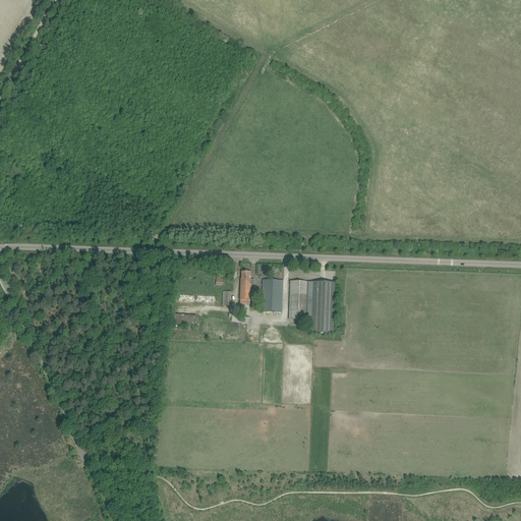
[(271,274),(270,265),(261,266),(262,275),(271,274)]
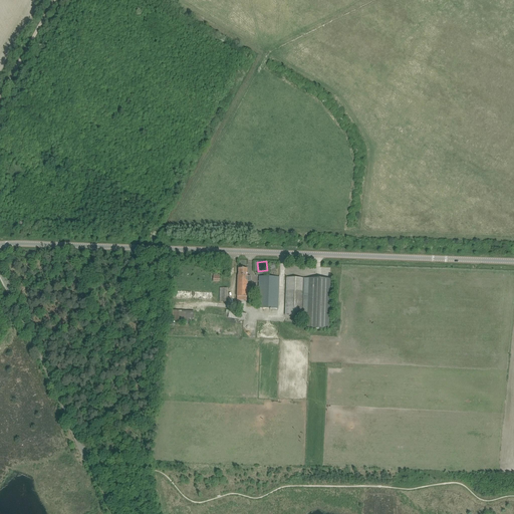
[(239,268),(239,271),(239,275),(238,276),(237,296),(247,296),(248,276),(247,276),(247,269),(239,268)]
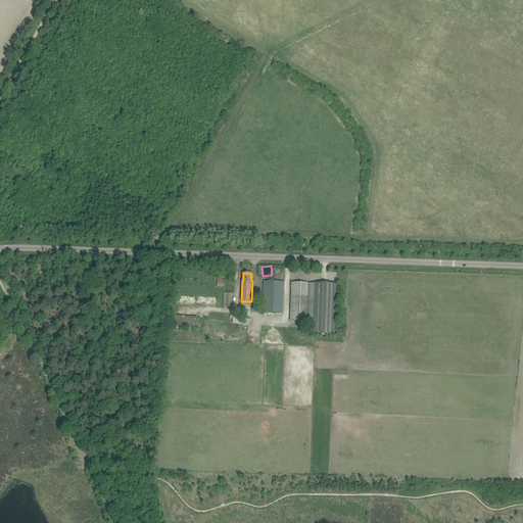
[(264,281),(263,313),(283,314),(284,282),(264,281)]
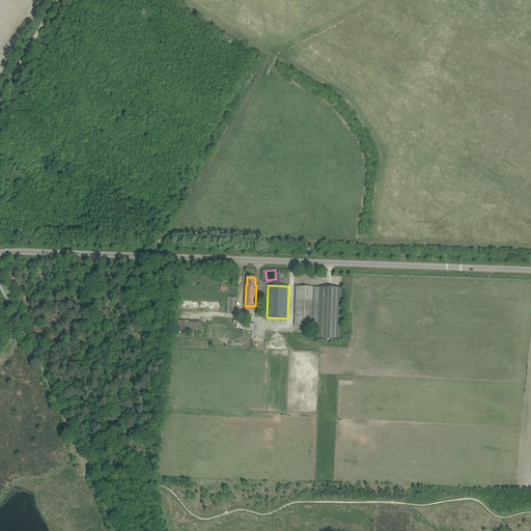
[(296,286),(295,326),(312,327),(314,287),(296,286)]
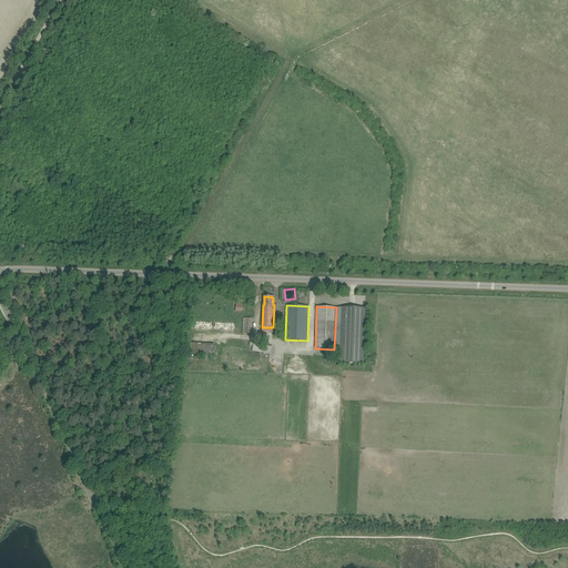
[(363,364),(365,308),(342,307),(340,363),(363,364)]
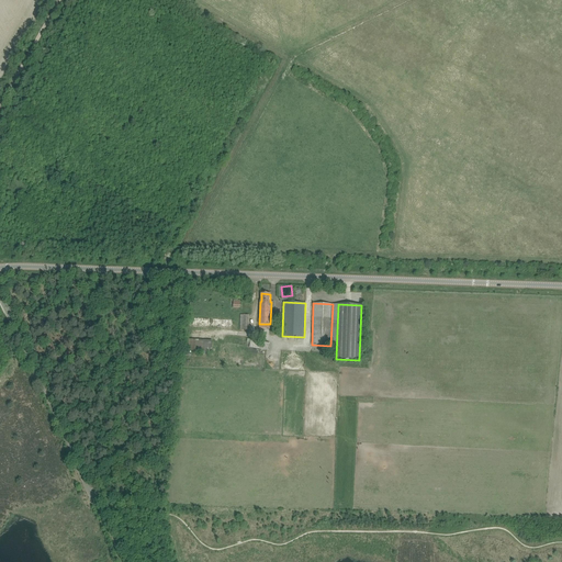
[(248,330),(249,315),(240,315),(240,329),(248,330)]
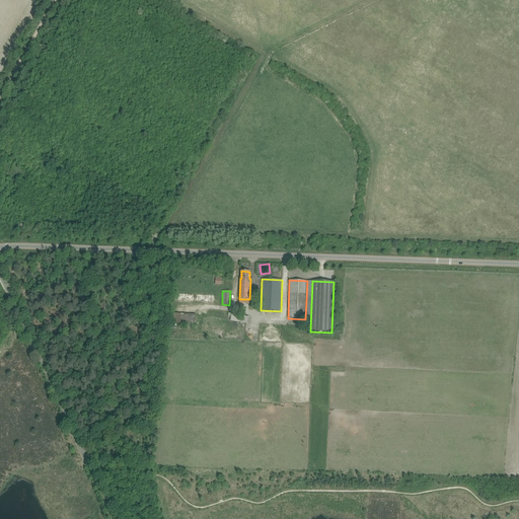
[(178,324),(196,324),(196,314),(178,313),(178,324)]
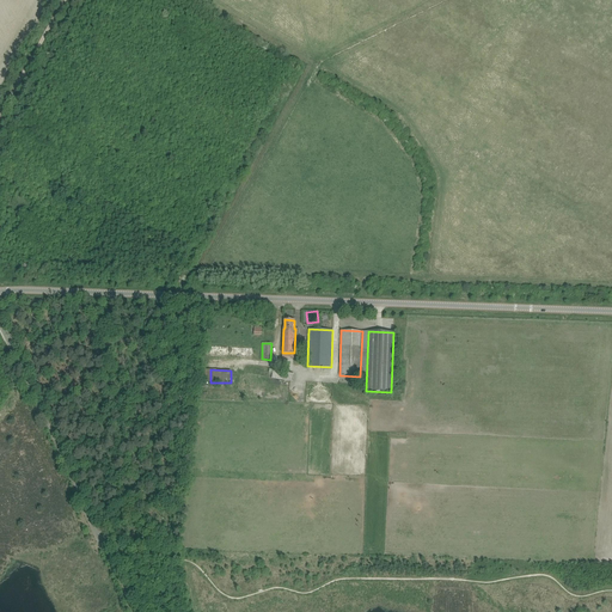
[(274,369),(273,373),(271,378),(292,381),(293,373),(274,369)]
